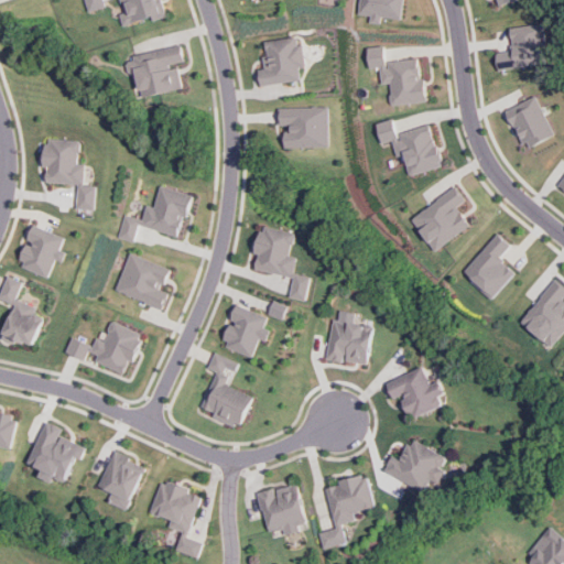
[(107,7),(105,0),(86,0),(90,11),(107,7)]
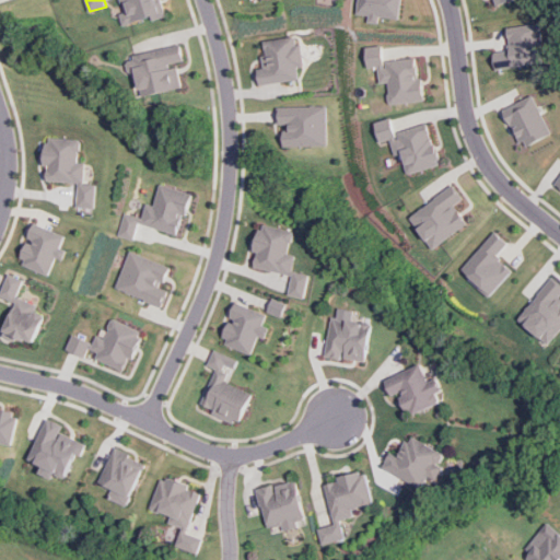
[(124,24),(152,15),(153,20),(167,15),(163,0),(121,0),(126,11),(120,12),(124,24)]
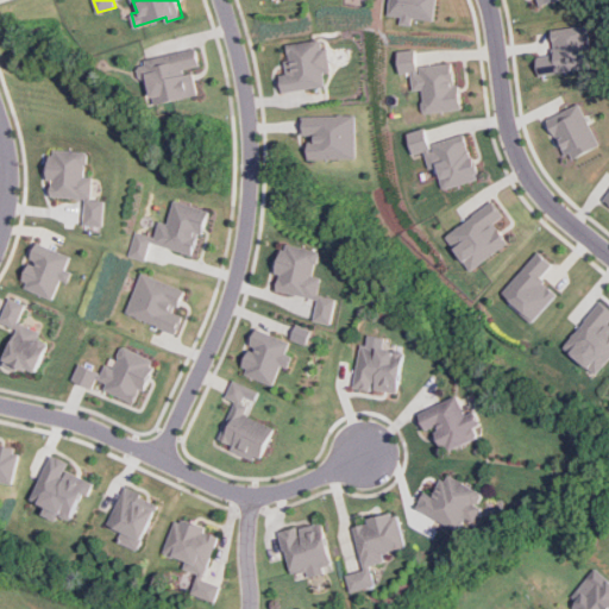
[(413,18),(435,20),(437,0),(390,0),(389,14),(401,17),(401,24),(413,25),(413,18)]
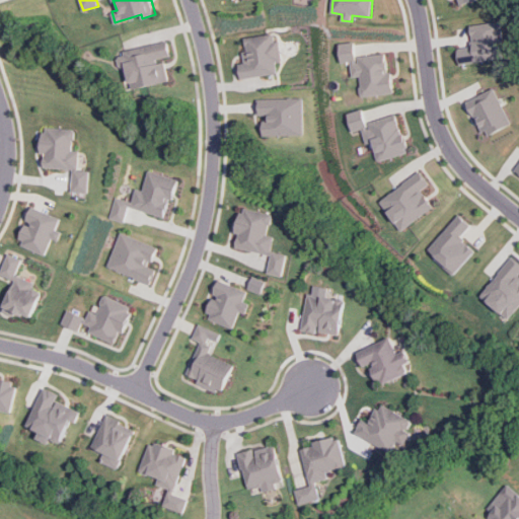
[(460,63),(507,58),(503,20),(470,24),(473,46),(458,47),(460,63)]
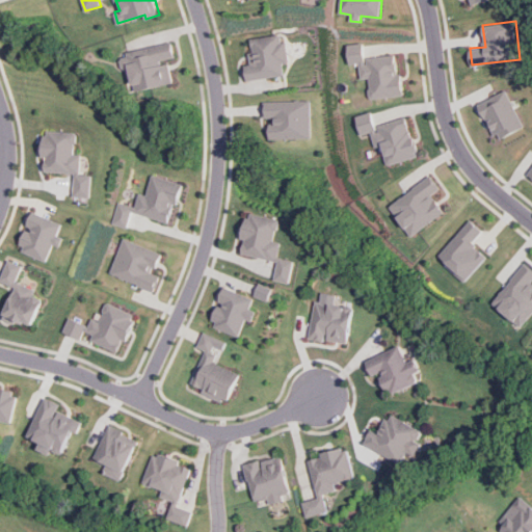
[(250,38),(254,53),(249,53),(250,63),(245,64),(247,80),(285,75),(284,62),(289,61),(284,32),(250,38)]
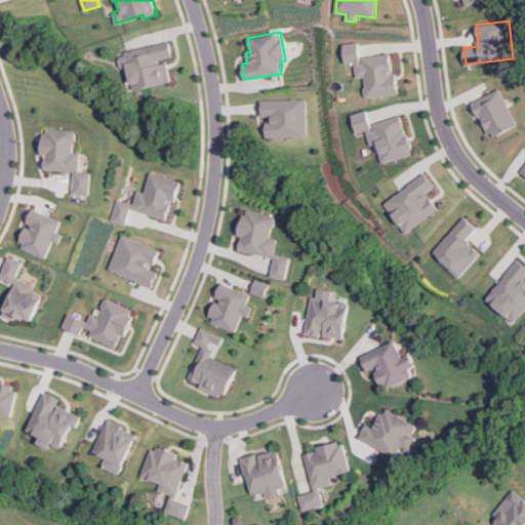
[(172,81),(167,59),(174,57),(170,41),(125,51),(133,89),(172,81)]
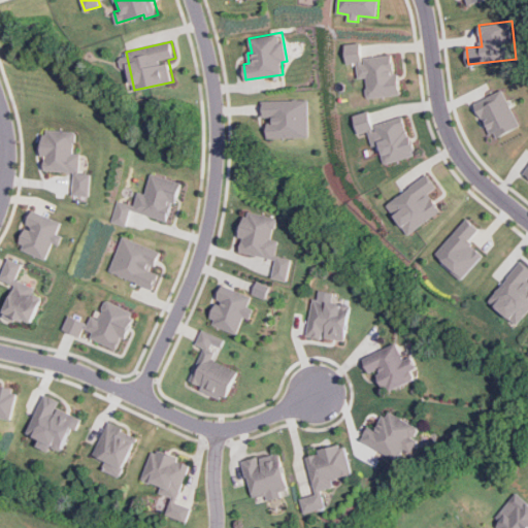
[(398,95),(394,53),(361,57),(360,42),(344,43),(347,63),(356,62),(358,78),(365,77),(367,98),(398,95)]
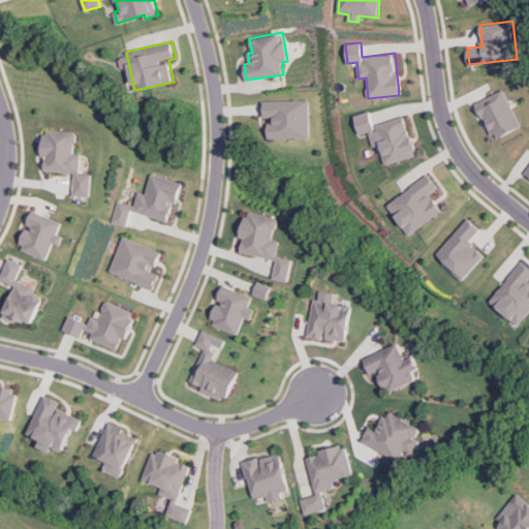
[(494,139),(523,127),(506,89),(478,101),(494,139)]
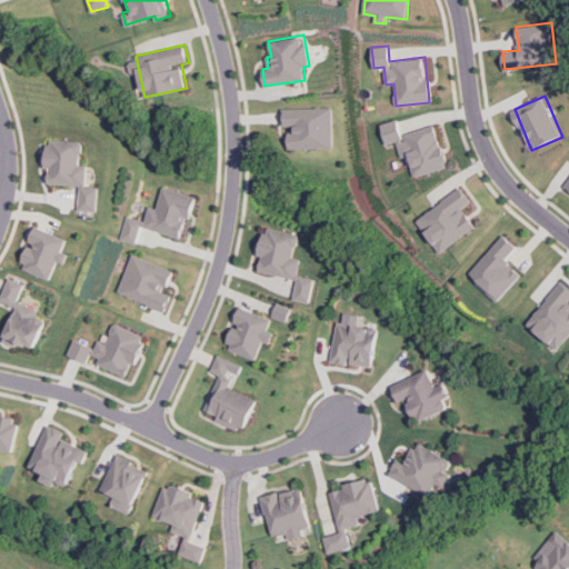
[(335,147),(333,107),(283,108),(283,126),(290,126),(291,149),(335,147)]
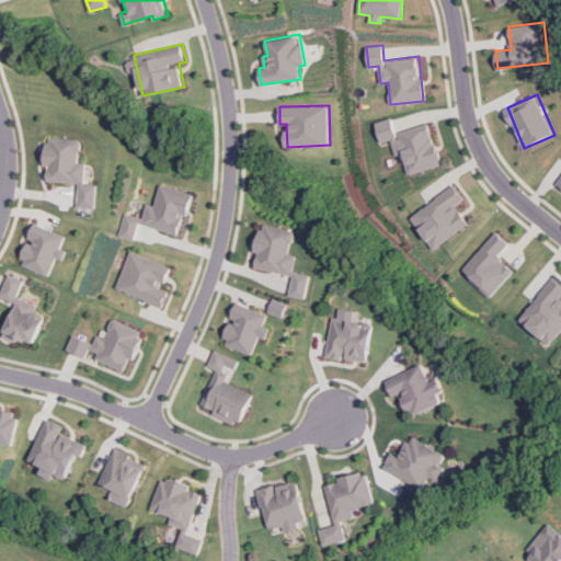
[(375,122),(380,142),(391,139),(396,155),(403,152),(409,173),(441,165),(430,123),(396,132),(391,117),(375,122)]
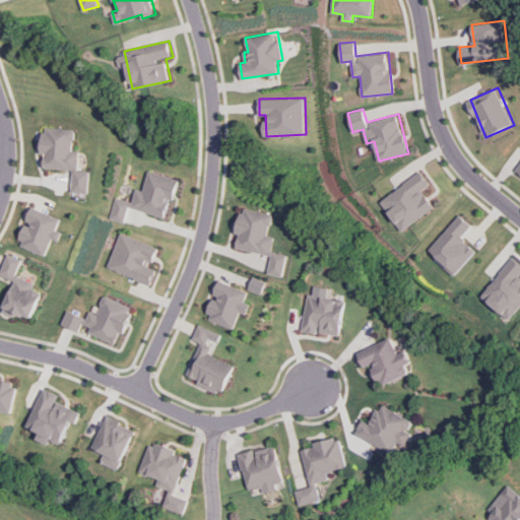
[(44,167),(75,169),(73,192),(90,193),(91,171),(80,170),(81,150),(76,150),(77,129),(45,126),(43,154),(45,154),(44,167)]
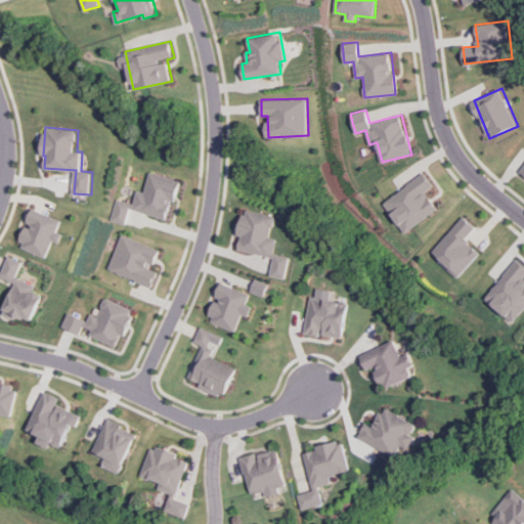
[(181,180),(150,172),(145,191),(137,189),(134,203),(117,199),(111,220),(126,224),(130,208),(167,218),(172,200),(176,201),(181,180)]
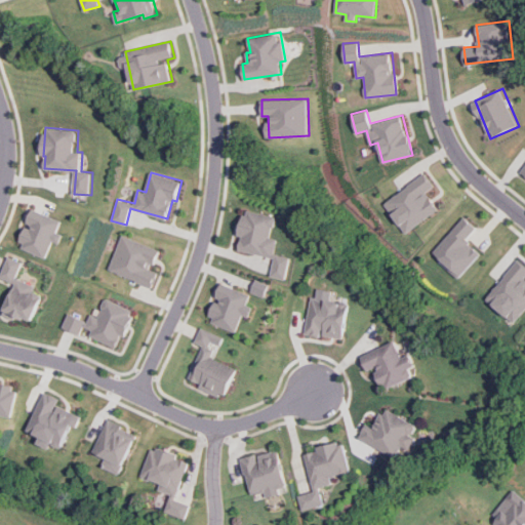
[(407,233),(440,208),(427,192),(435,186),(425,172),(385,203),(407,233)]
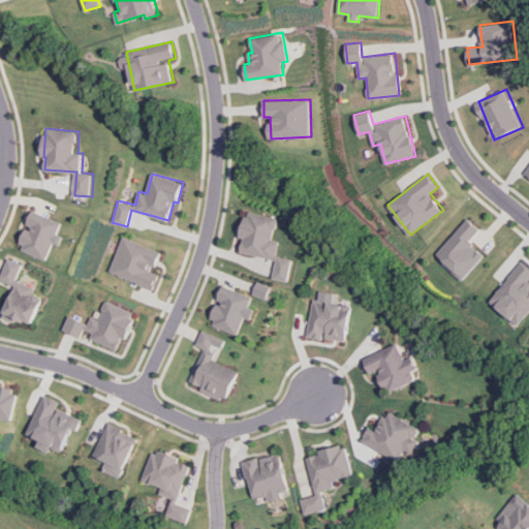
[(63,222),(33,210),(27,226),(28,226),(19,248),(48,259),(54,243),(61,245),(64,236),(59,234),(63,222)]
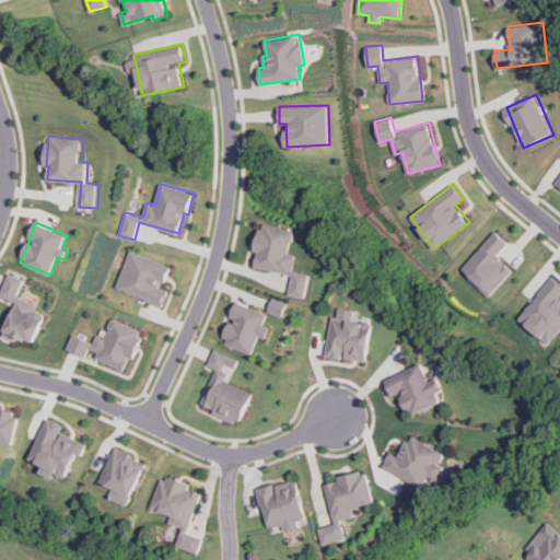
[(306,298),(312,273),(294,270),(298,254),(291,253),(296,231),(263,223),(256,252),(258,252),(255,267),(294,276),(291,293),(306,298)]
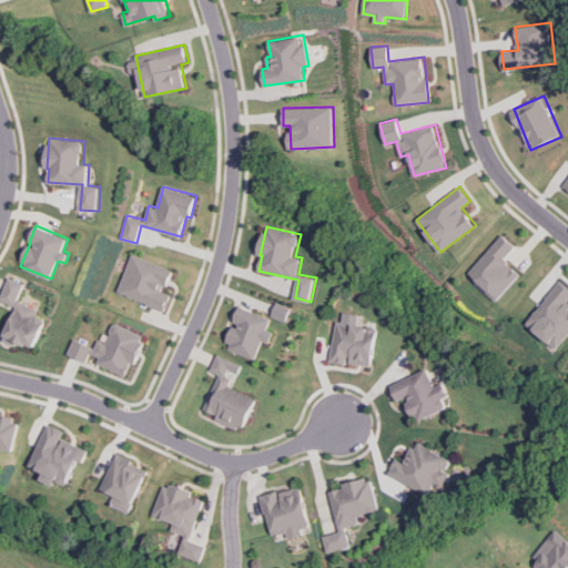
[(498,300),(521,274),(505,259),(516,246),(503,234),(468,273),(498,300)]
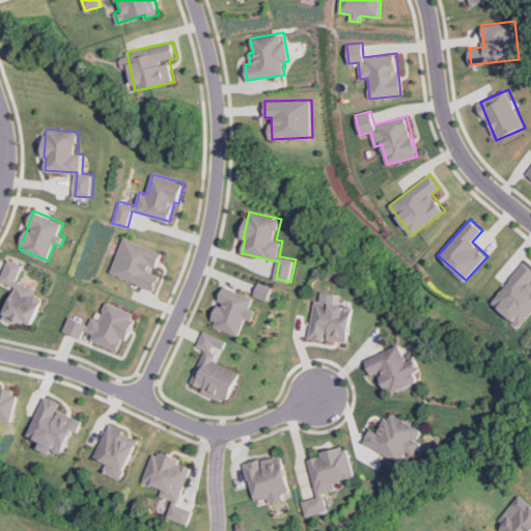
[(162,252),(122,238),(110,274),(155,289),(161,273),(156,271),(162,252)]
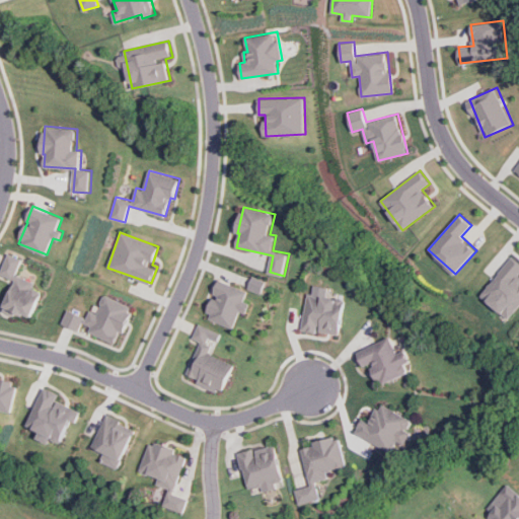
[(17,275),(23,258),(8,252),(0,276),(11,281),(1,310),(15,315),(16,311),(33,317),(43,292),(33,288),(35,281),(17,275)]
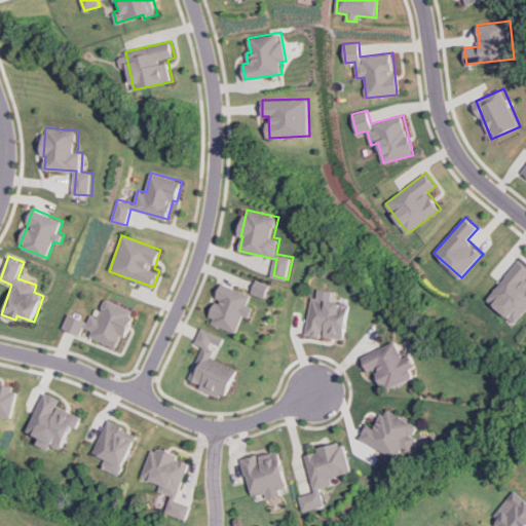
[(525,310),(525,265),(520,260),(487,299),(516,323),(525,310)]
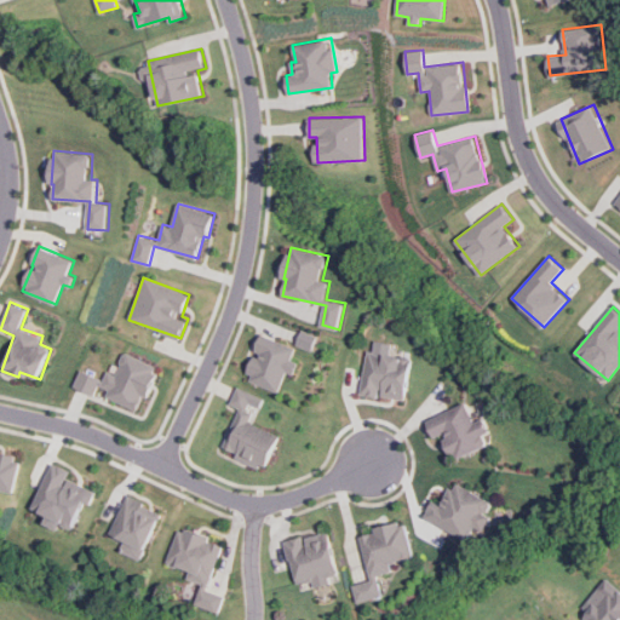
[(305,329),(299,344),(314,351),(320,336),(305,329)]
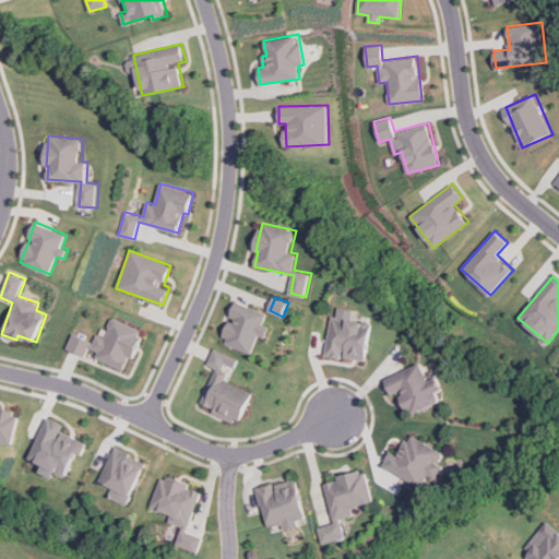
[(252,353),(260,334),(265,337),(270,325),(264,323),(269,313),(237,300),(230,318),(232,319),(223,342),(252,353)]
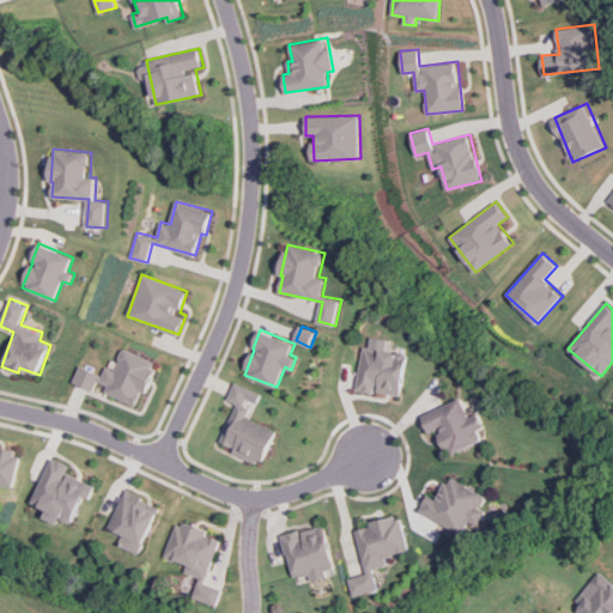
[(358,390),(377,394),(377,390),(402,395),(410,353),(365,345),(358,390)]
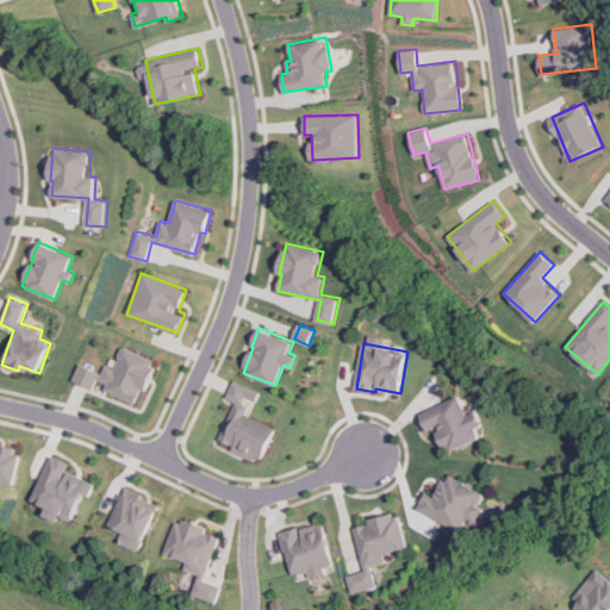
[(141,402),(156,359),(123,347),(114,368),(105,365),(103,372),(80,363),(73,380),(94,388),(95,385),(141,402)]
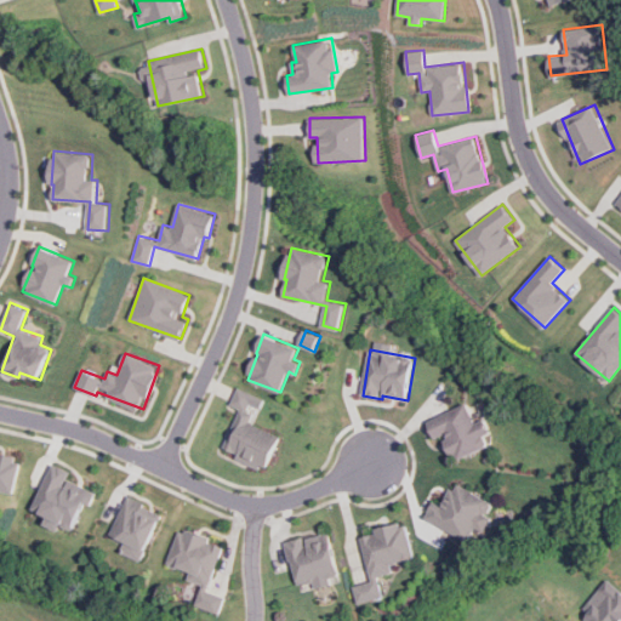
[(281,434),(255,423),(266,398),(239,387),(232,405),(239,408),(223,446),(238,453),(237,457),(267,471),(281,434)]
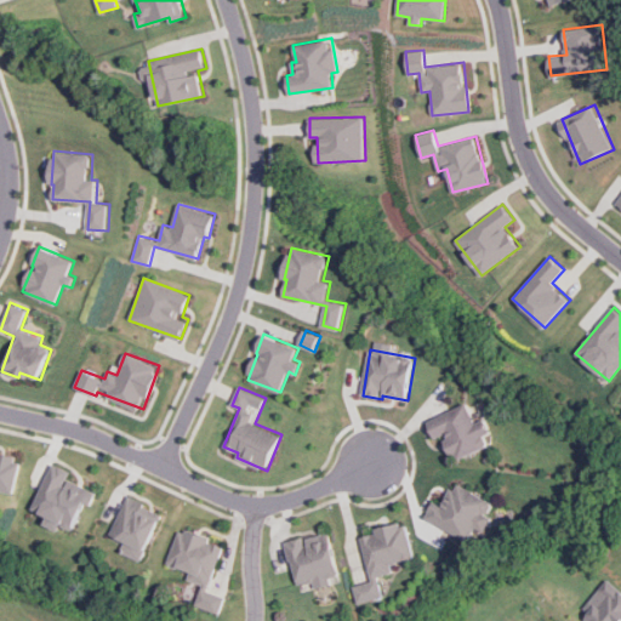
[(428,420),(436,438),(445,434),(456,460),(491,445),(486,436),(493,433),(485,419),(477,422),(469,403),(428,420)]
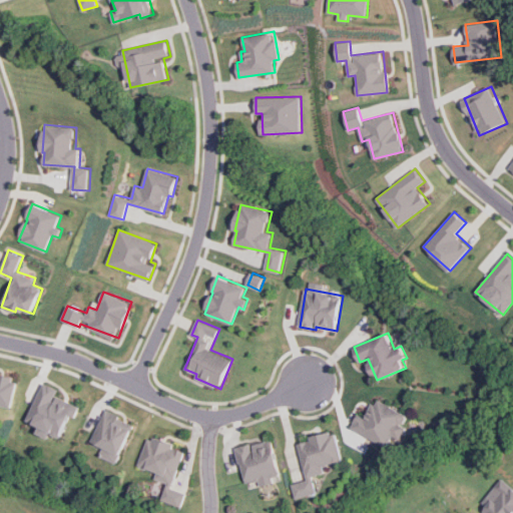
[(0,404),(13,408),(19,379),(0,375),(0,404)]
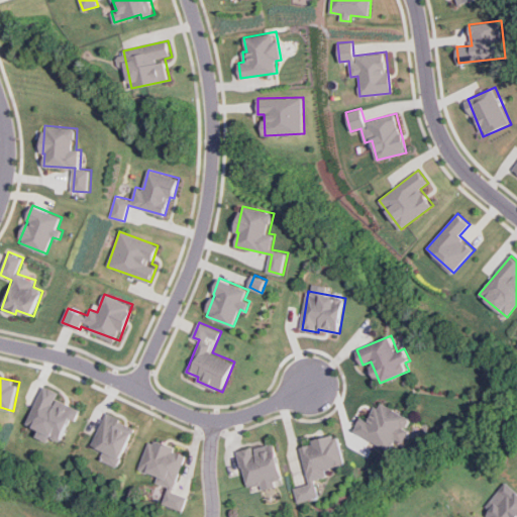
[(58,399),(60,392),(44,386),(28,424),(39,429),(36,436),(49,441),(52,437),(64,442),(79,408),(58,399)]
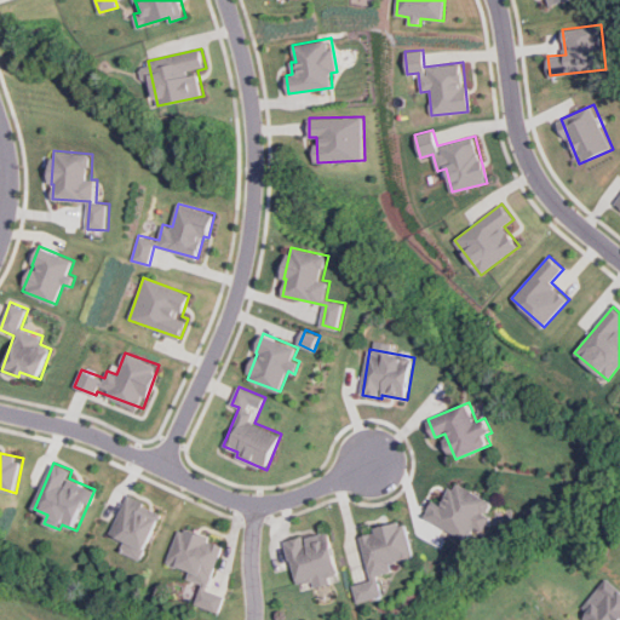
[(425,516),(469,540),(475,530),(483,535),(494,517),(488,514),(495,503),(457,480),(442,504),(435,500),(425,516)]
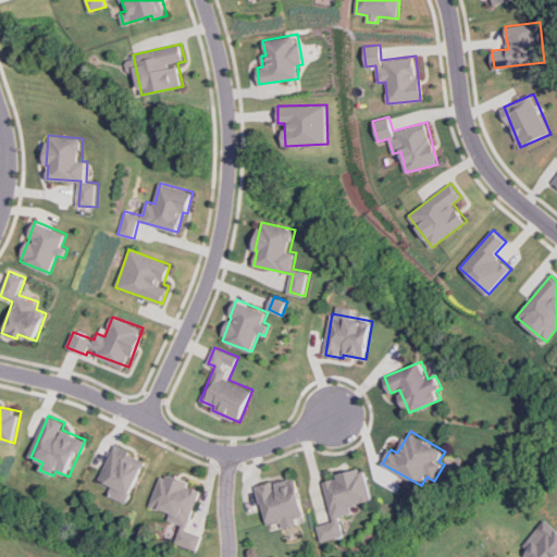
[(130,503),(147,458),(114,445),(101,480),(113,484),(110,495),(130,503)]
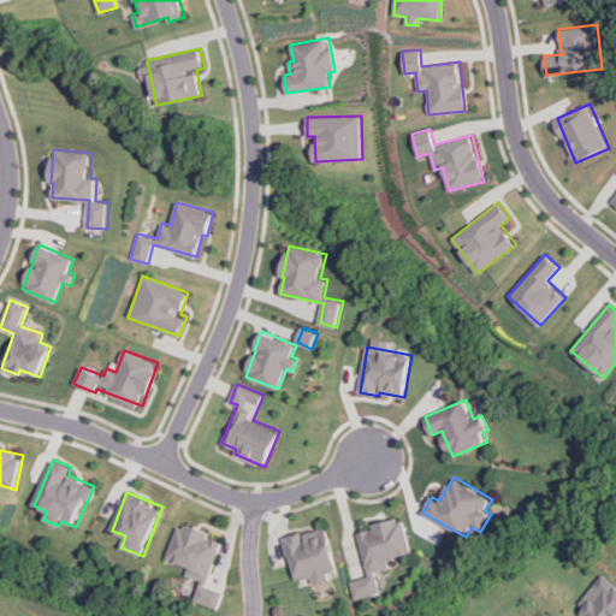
[(359,532),(369,576),(353,580),(356,598),(383,591),(378,570),(394,567),(391,560),(414,554),(404,516),(371,525),(372,528),(359,532)]
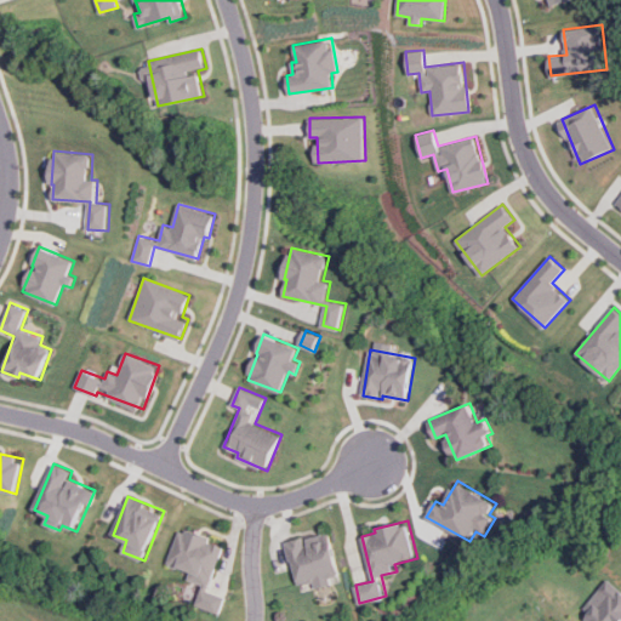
[(226,546),(211,542),(212,537),(180,528),(169,564),(192,571),(189,580),(204,584),(198,605),(222,613),(228,592),(214,587),(226,546)]
